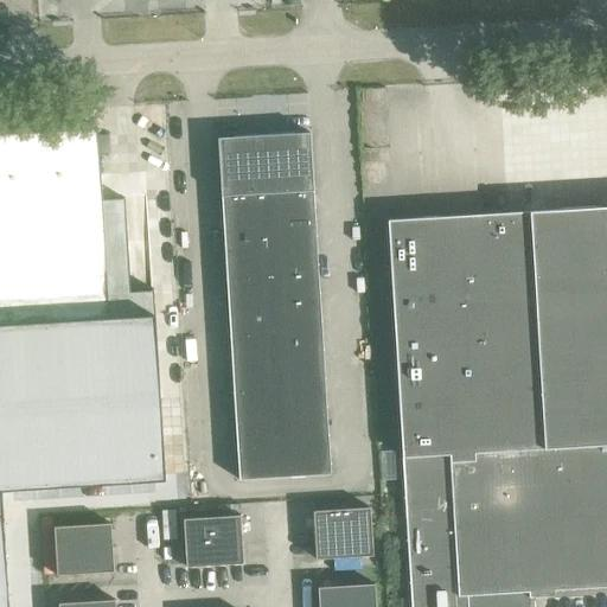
[(0,606),(8,606),(1,491),(165,481),(153,289),(129,292),(125,198),(101,199),(96,129),(0,134),(0,606)]
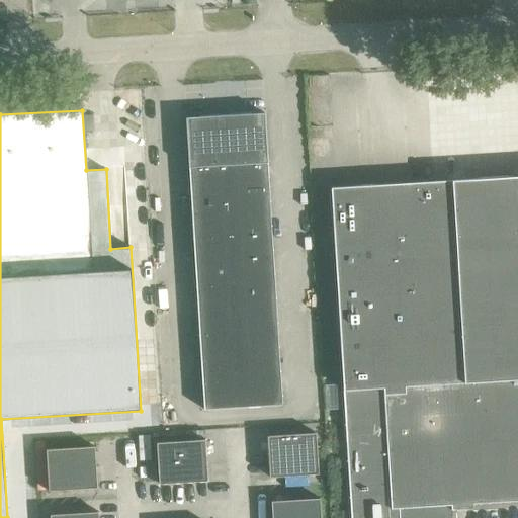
[(185,118),(203,409),(281,404),(263,113),(185,118)]
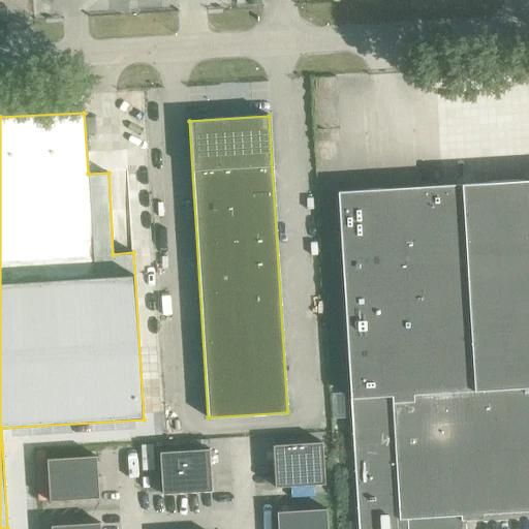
[(528,180),(337,192),(358,528),(437,528),(438,528),(440,518),(528,511),(528,180)]
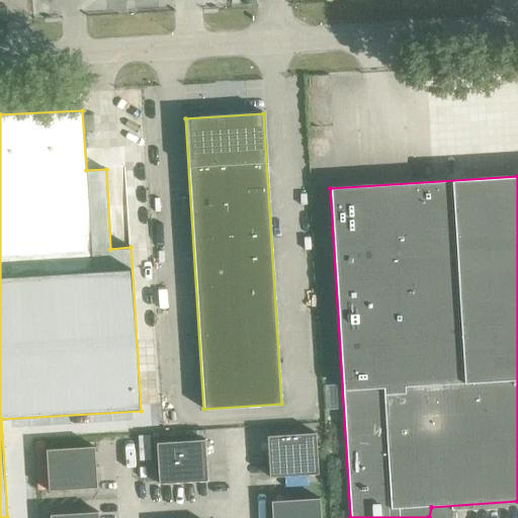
[(266,436),(269,478),(318,475),(315,433),(266,436)]
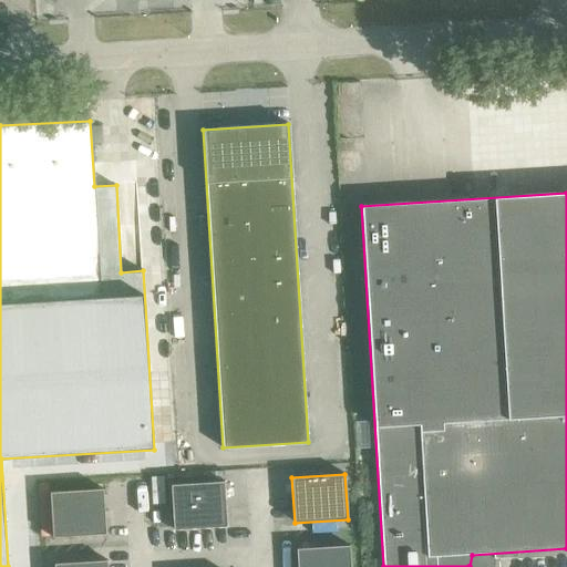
[(171,485),(173,529),(226,527),(224,482),(171,485)]
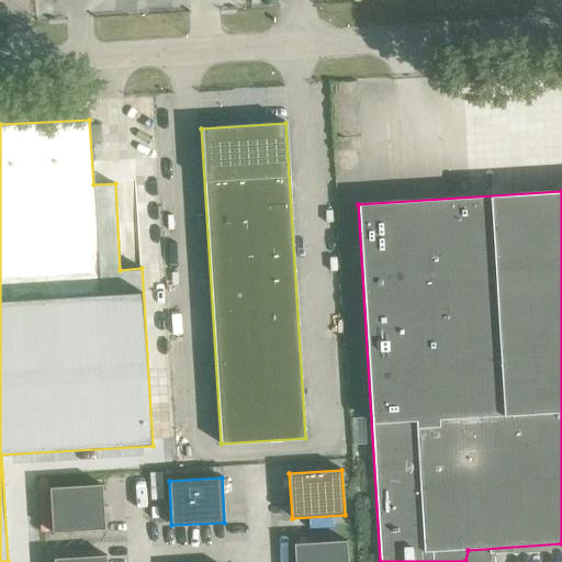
[(49,489),(52,532),(104,529),(101,485),(49,489)]
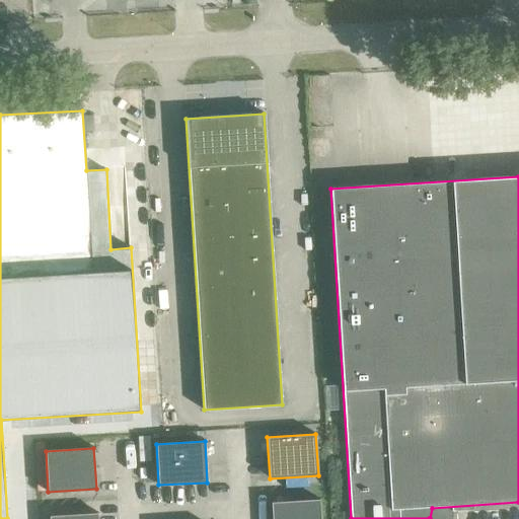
[(271,503),(272,518),(320,518),(319,500),(271,503)]
